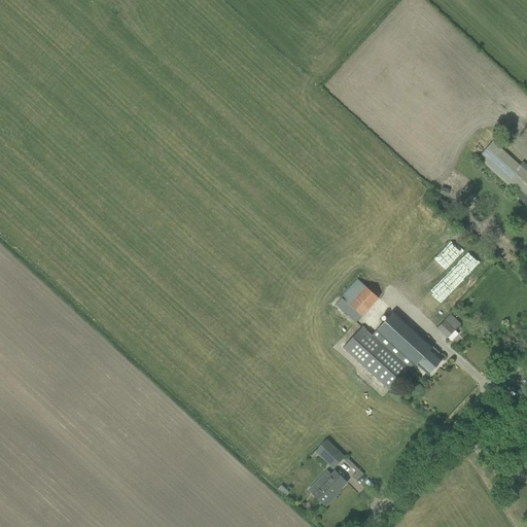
[(526,172),(493,141),(480,155),(526,199),(526,172)]
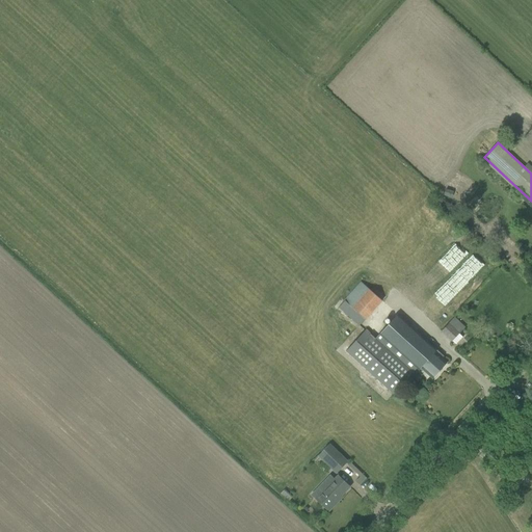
[(471,266),(464,272),(466,273),(460,280),(470,288),(481,274),(471,266)]
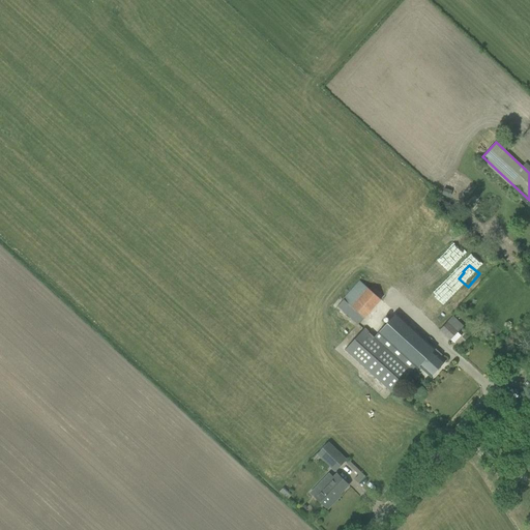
[(360,280),(336,305),(358,325),(381,299),(360,280)]
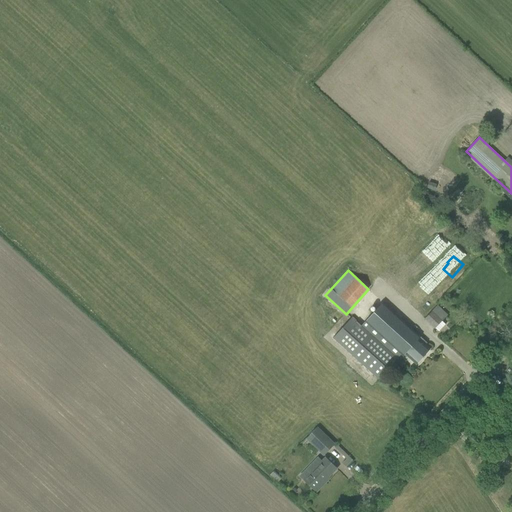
[(382,302),(365,321),(361,325),(352,317),(333,338),(353,355),(371,372),(378,379),(401,354),(403,356),(405,354),(416,364),(430,349),(425,344),(427,342),(419,336),(382,302)]
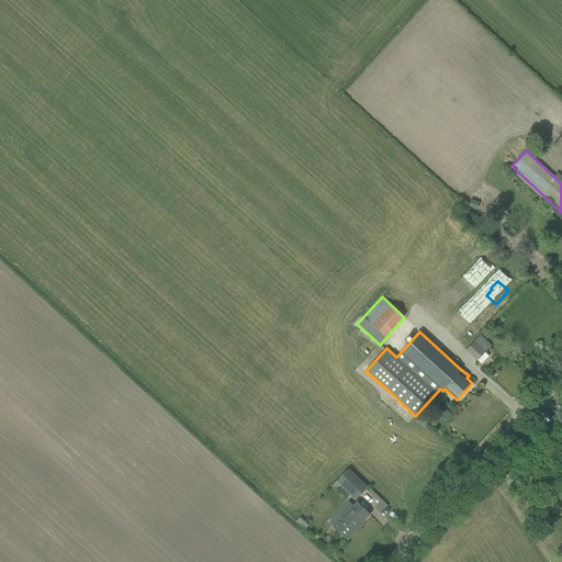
[(491,345),(479,335),(465,350),(478,360),(491,345)]
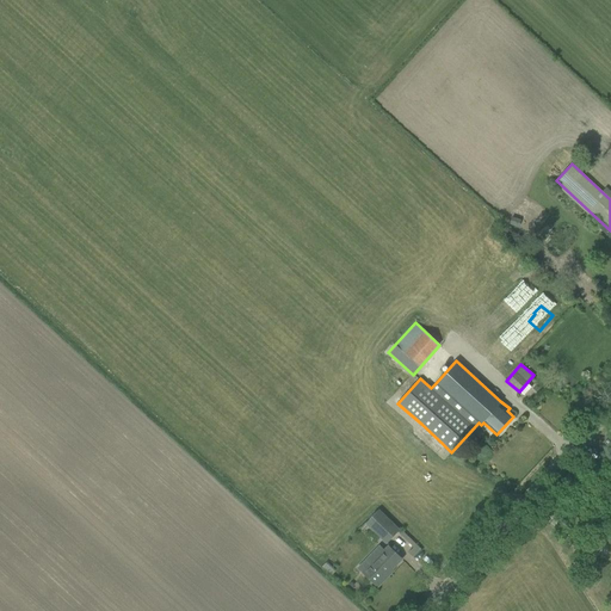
[(386,544),(400,530),(378,510),(364,524),(368,526),(386,544)]
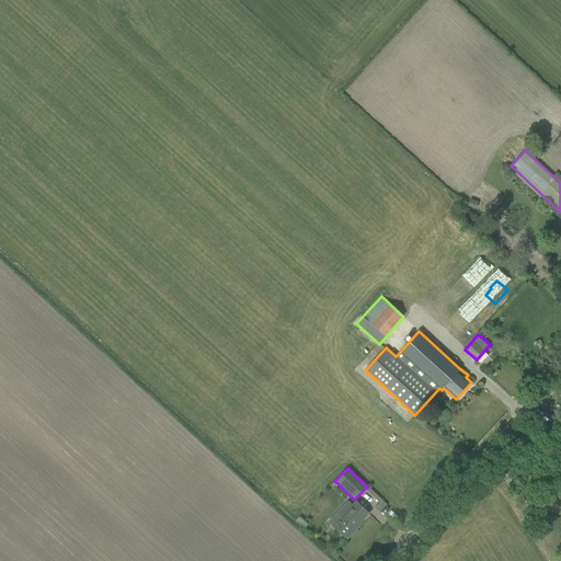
[(354,527),(368,513),(355,501),(353,504),(347,500),(332,515),(339,521),(333,526),(346,538),(355,528),(354,527)]
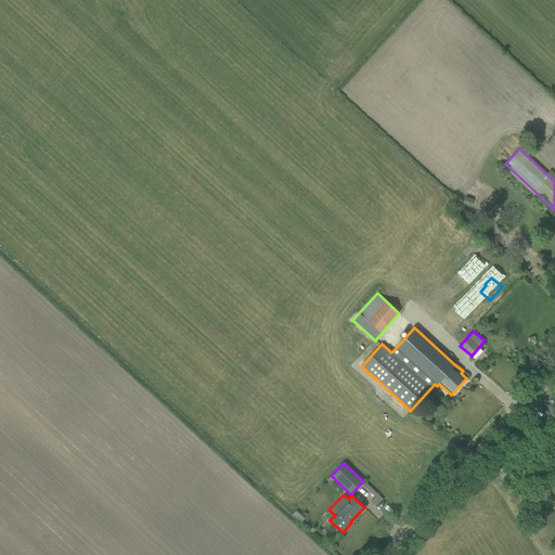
All buildings are outlined.
